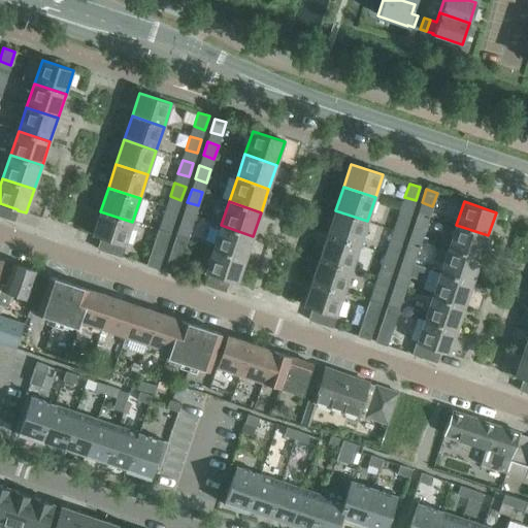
[(0,203),(0,217),(14,222),(18,210),(18,209),(0,203)]
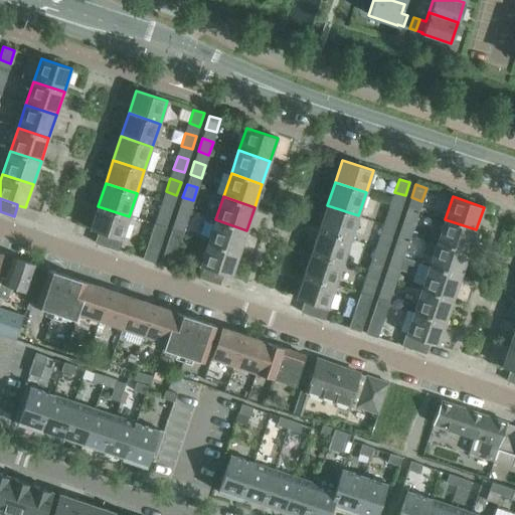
[(163,201),(158,214),(169,218),(173,205),(163,201)]
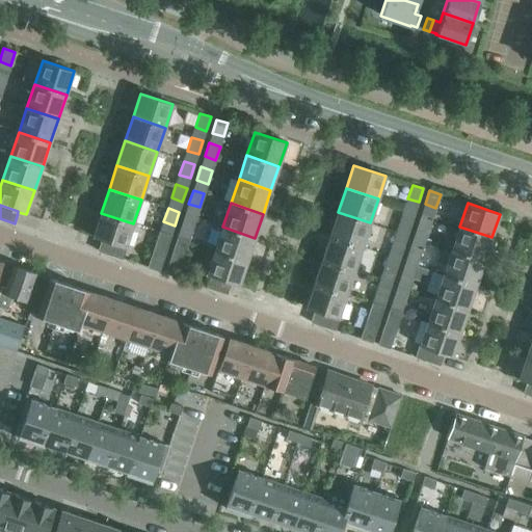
[(404,208),(400,221),(410,225),(416,212),(404,208)]
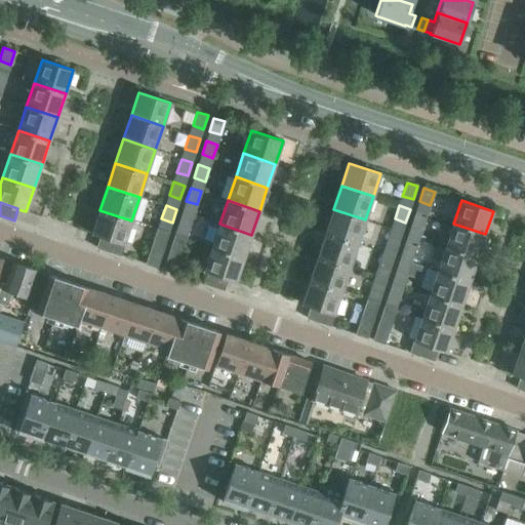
[(333,209),(326,233),(357,243),(365,219),(333,209)]
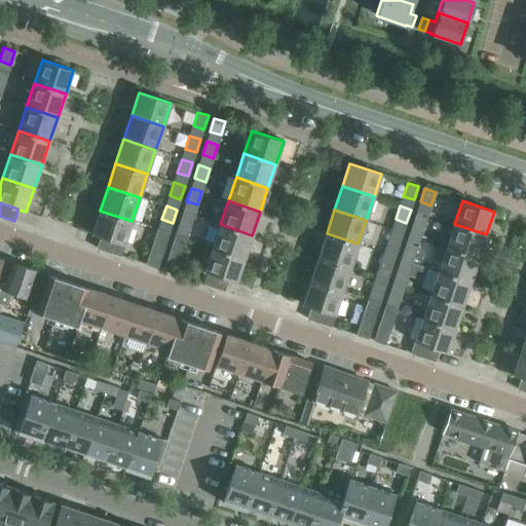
[(91,234),(100,237),(100,236),(124,245),(124,243),(132,221),(100,211),(91,234)]
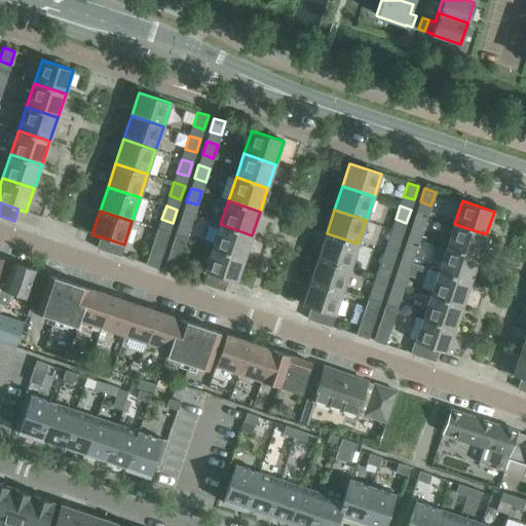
[(183,212),(179,225),(189,228),(194,215),(183,212)]
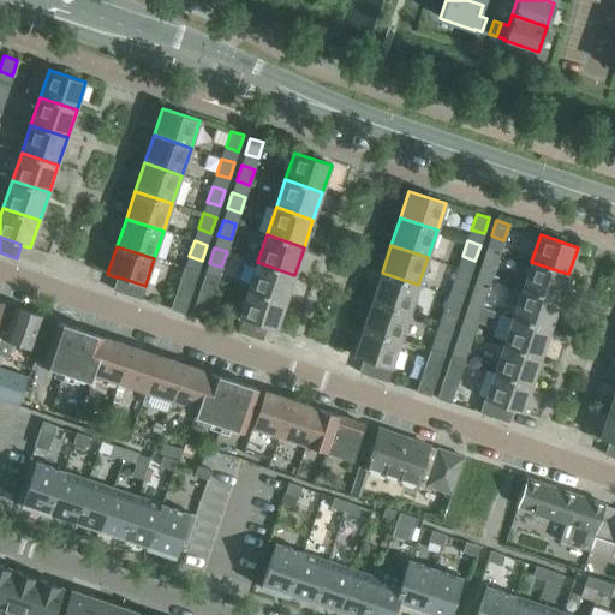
[(488,248),(482,263),(495,268),(500,251),(488,248)]
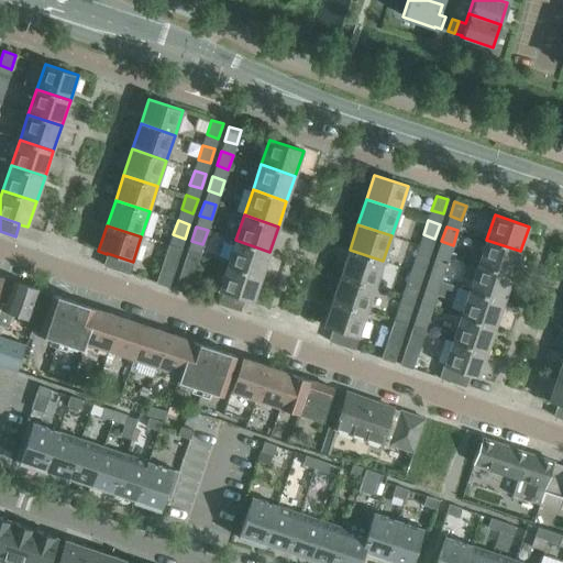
[(235,240),(228,265),(261,277),(269,252),(235,240)]
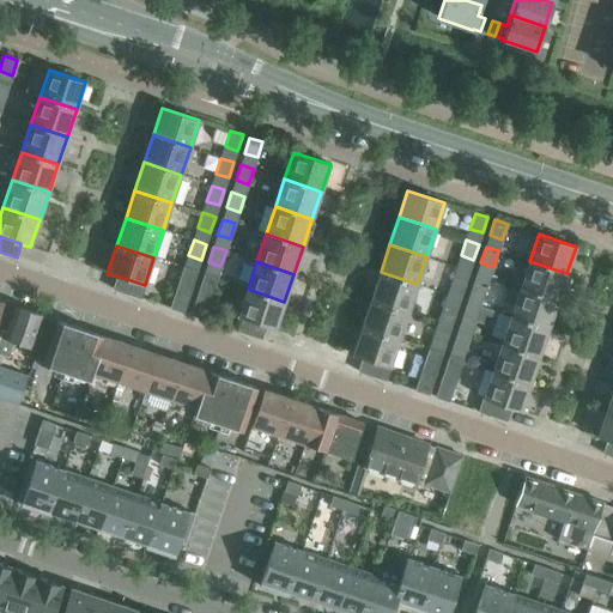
[(529,261),(521,289),(558,301),(566,273),(529,261)]
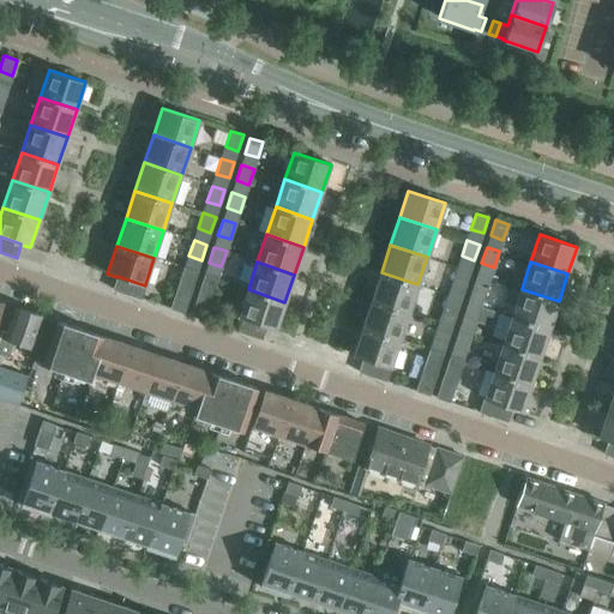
[(443,281),(452,283),(465,288),(470,272),(449,264),(443,281)]
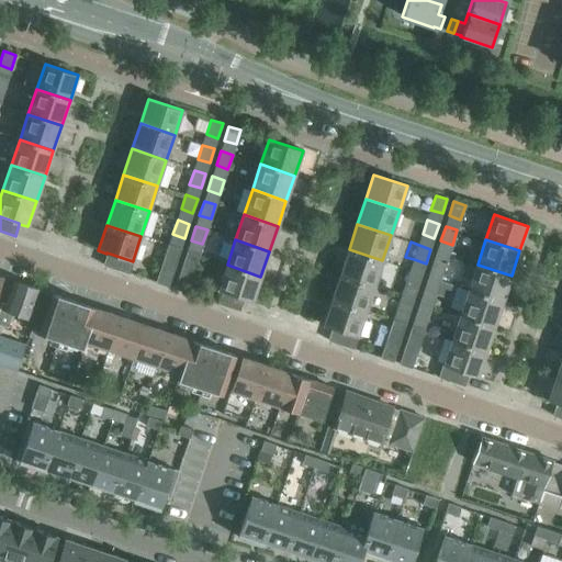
[(168,245),(164,259),(176,262),(181,248),(168,245)]
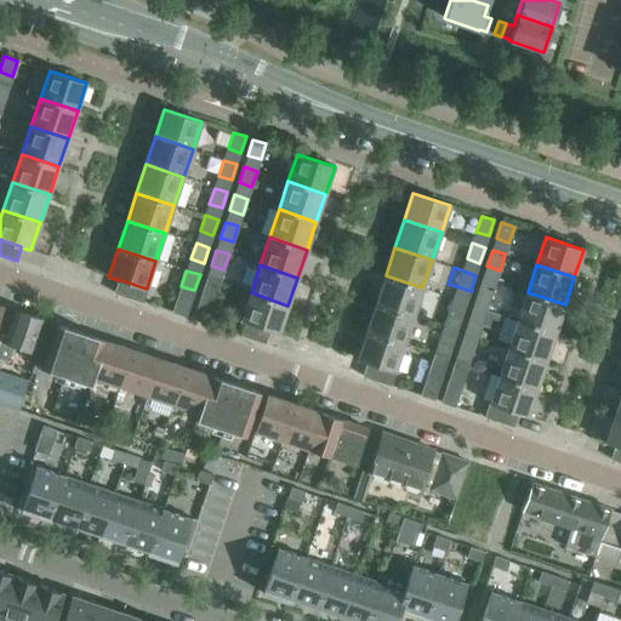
[(386,275),(376,303),(414,315),(422,288),(386,275)]
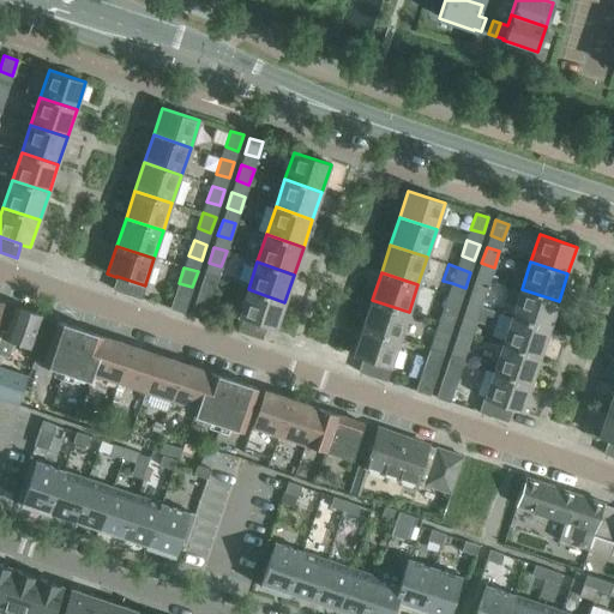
[(205,274),(199,289),(214,294),(218,278),(205,274)]
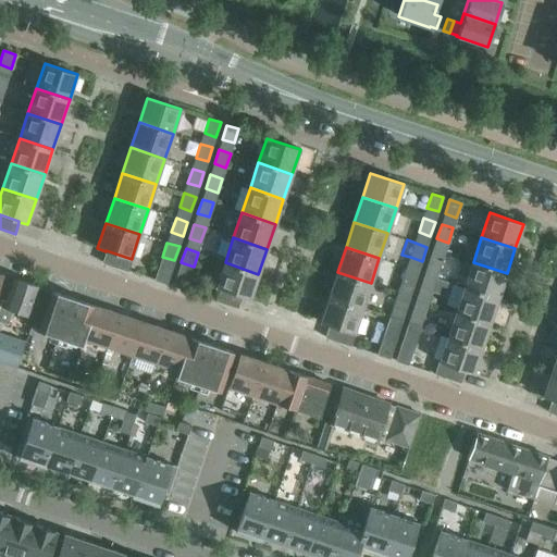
[(433,249),(429,263),(440,267),(445,252),(433,249)]
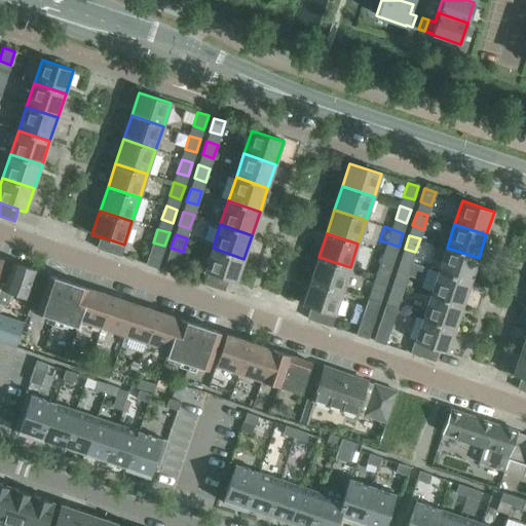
[(100,236),(100,237),(97,249),(121,257),(125,243),(124,243),(124,245),(100,236)]
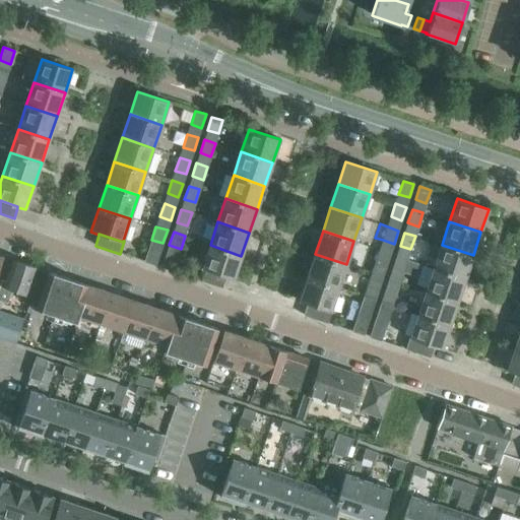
[(163,243),(151,240),(144,262),(155,265),(163,243)]
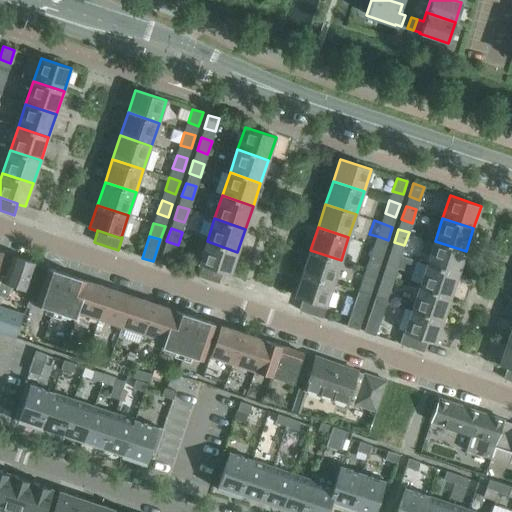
[(178,245),(166,241),(159,263),(170,267),(178,245)]
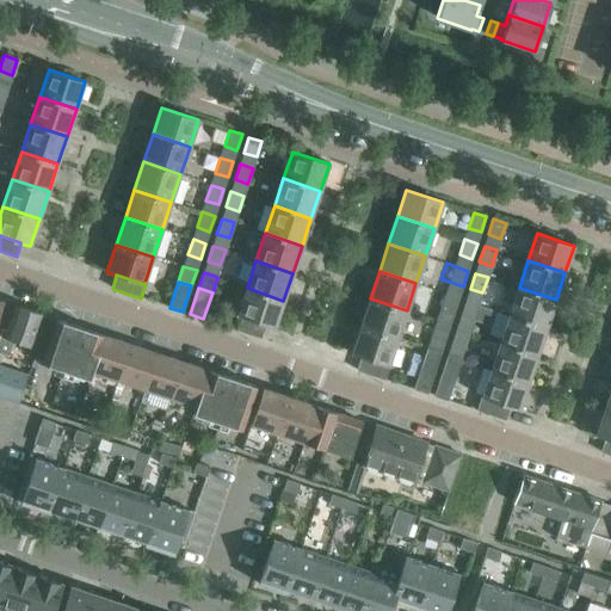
[(247,288),(238,315),(265,325),(275,328),(283,301),(247,288)]
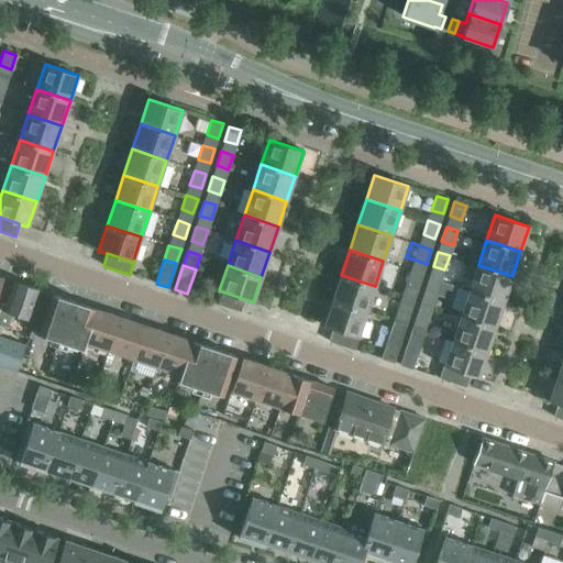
[(478,265),(470,290),(504,301),(512,276),(478,265)]
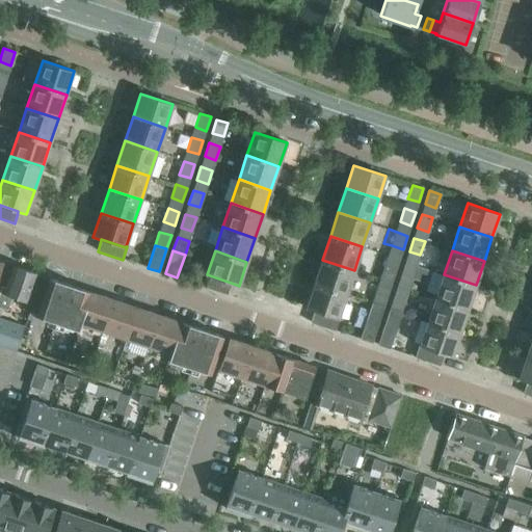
[(389,256),(384,269),(395,273),(400,259),(389,256)]
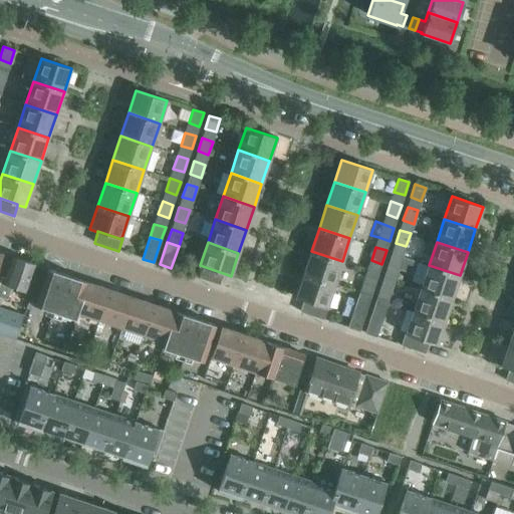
[(311,251),(303,274),(334,284),(342,261),(311,251)]
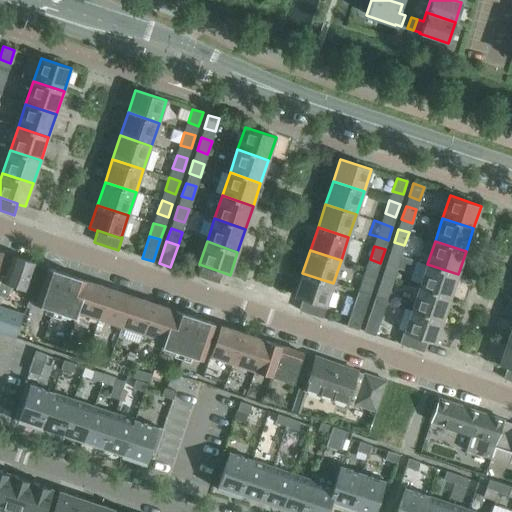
[(390,251),(386,264),(397,268),(401,255),(390,251)]
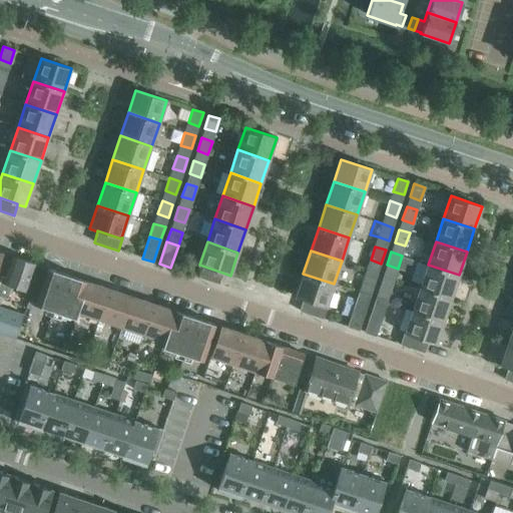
[(0,280),(0,296),(0,297),(0,296),(0,297),(7,300),(11,286),(26,291),(35,265),(12,257),(5,278),(1,277),(0,280)]
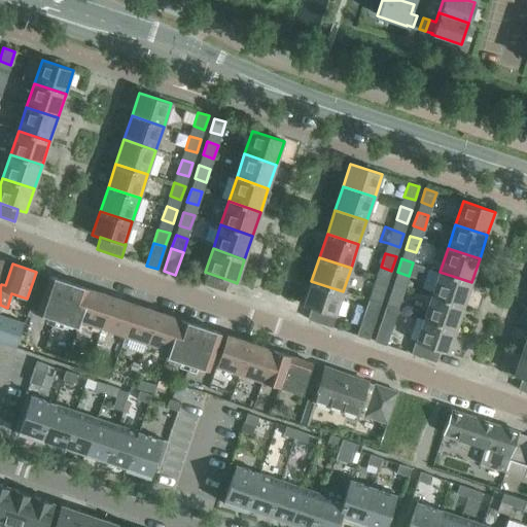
[(205,272),(204,271),(200,283),(224,291),(229,280),(205,272)]
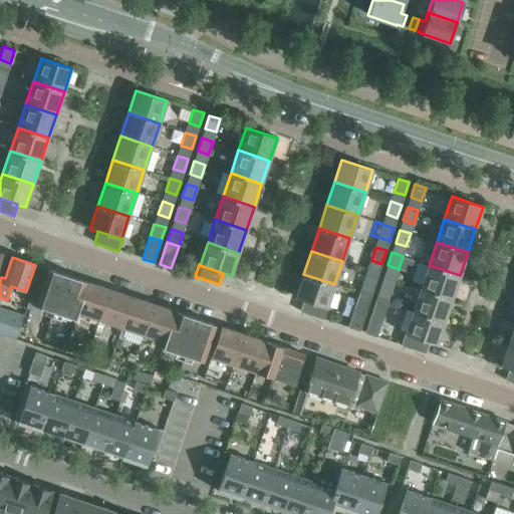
[(429,265),(421,288),(452,298),(460,275),(429,265)]
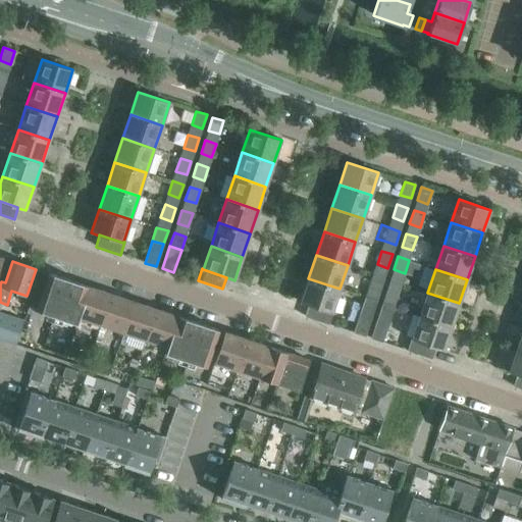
[(79,317),(81,318),(91,288),(48,273),(36,310),(54,316),(52,321),(53,321),(55,316),(76,323),(79,317)]
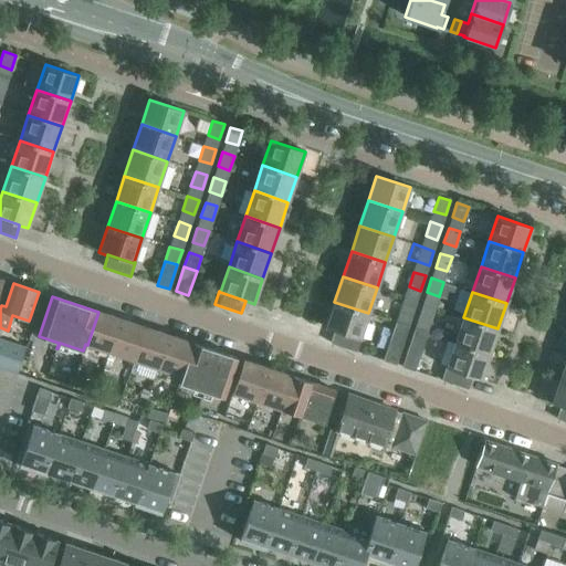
[(405,297),(400,312),(412,315),(417,301),(405,297)]
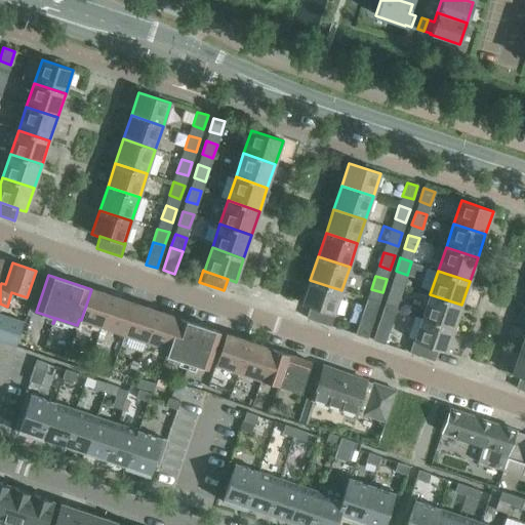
[(301,305),(310,307),(333,314),(334,314),(341,290),(310,280),(301,305)]
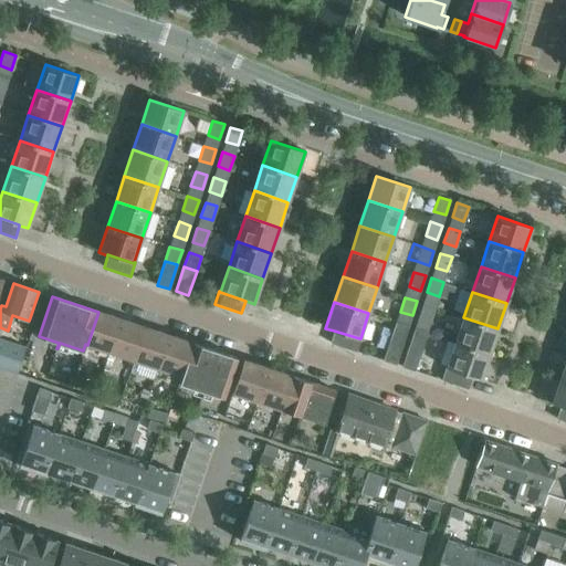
[(423,303),(418,317),(430,322),(435,307),(423,303)]
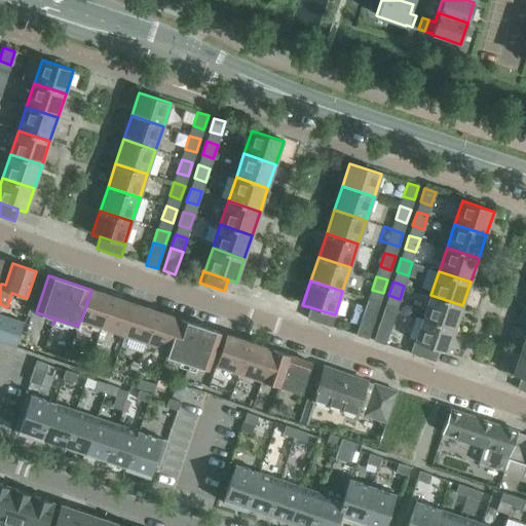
[(81,321),(123,335),(135,304),(91,290),(81,321)]
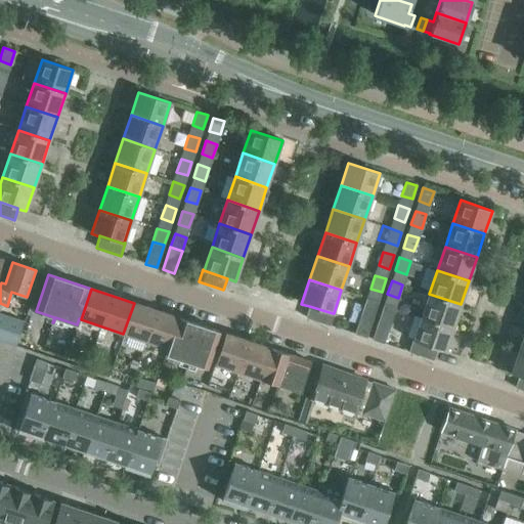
[(429,294),(421,317),(452,328),(461,304),(429,294)]
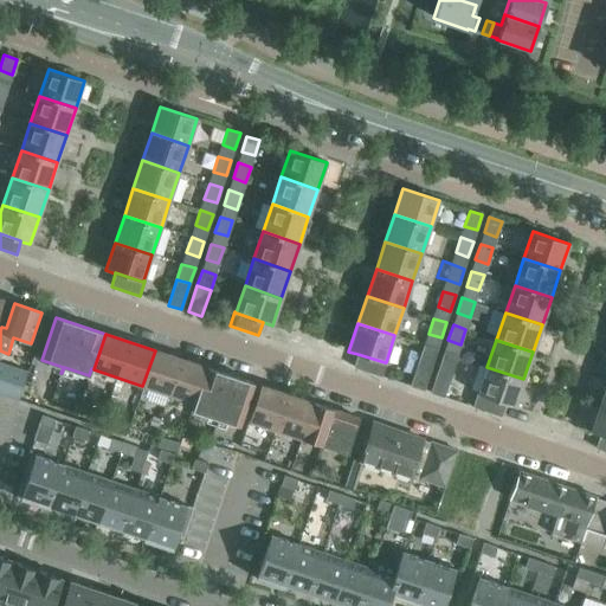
[(424,345),(419,360),(432,365),(437,349),(424,345)]
